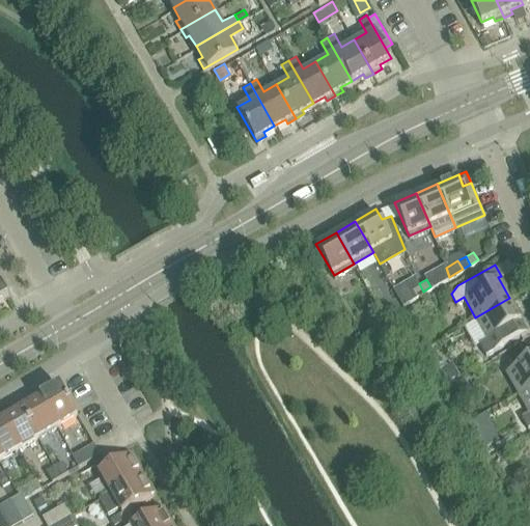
[(423,292),(419,283),(411,287),(416,296),(423,292)]
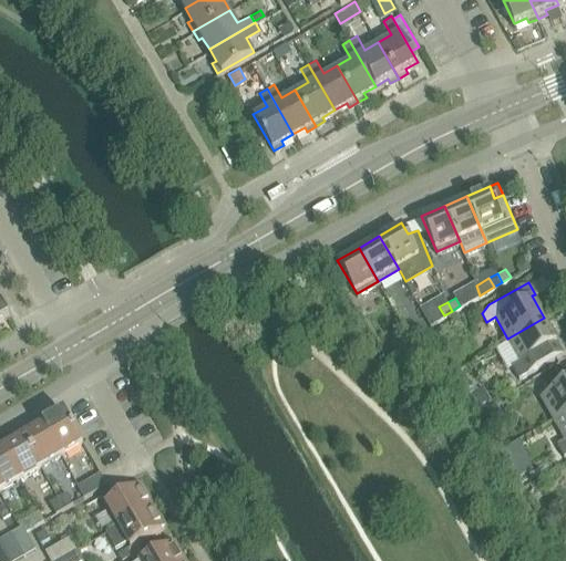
[(507,339),(520,359),(511,363),(518,376),(565,349),(565,347),(559,336),(556,339),(544,318),(507,339)]
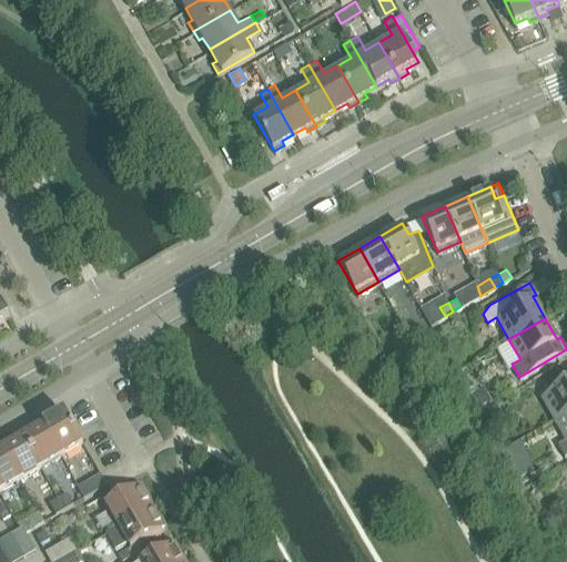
[(408,334),(414,341),(422,337),(417,328),(408,334)]
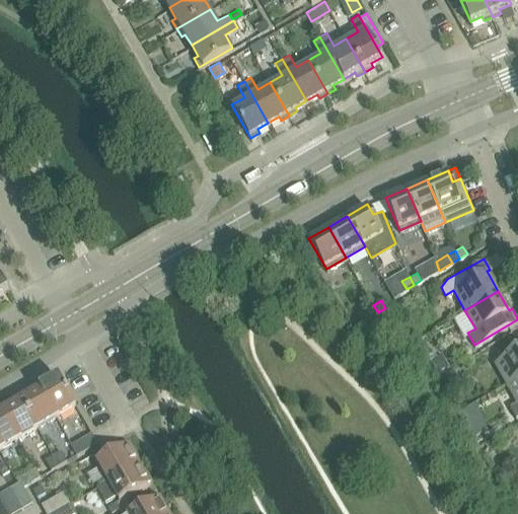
[(378,312),(373,305),(366,309),(370,316),(378,312)]
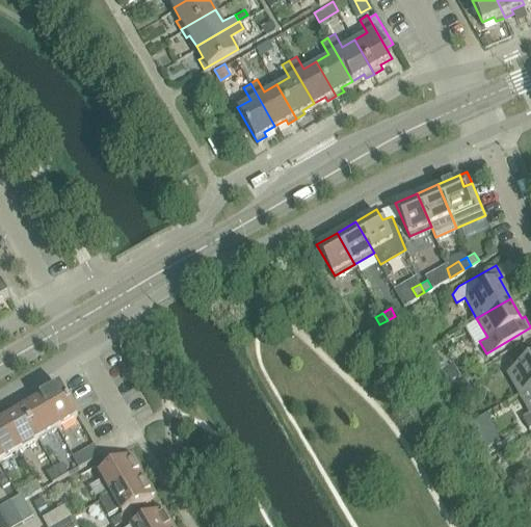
[(519,391),(530,383),(530,341),(513,352),(520,363),(506,370),(519,391)]
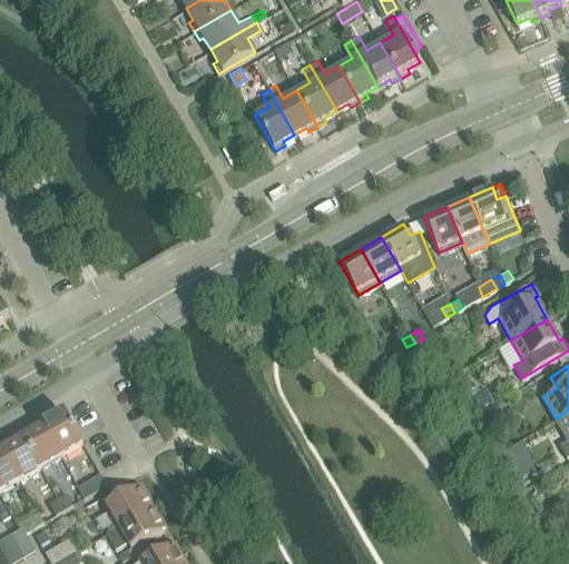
[(484,385),(472,393),(480,405),(491,397),(484,385)]
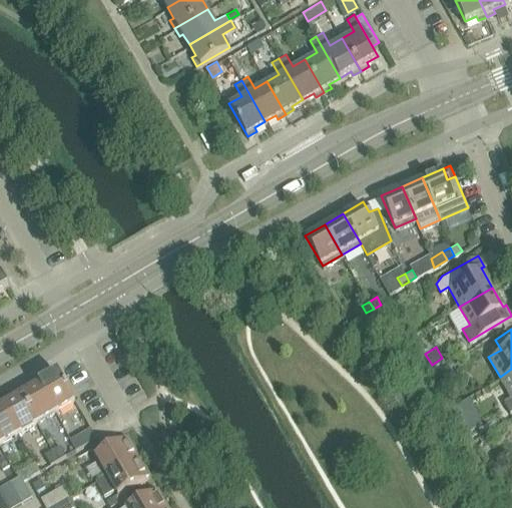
[(446,363),(436,368),(444,385),(454,380),(446,363)]
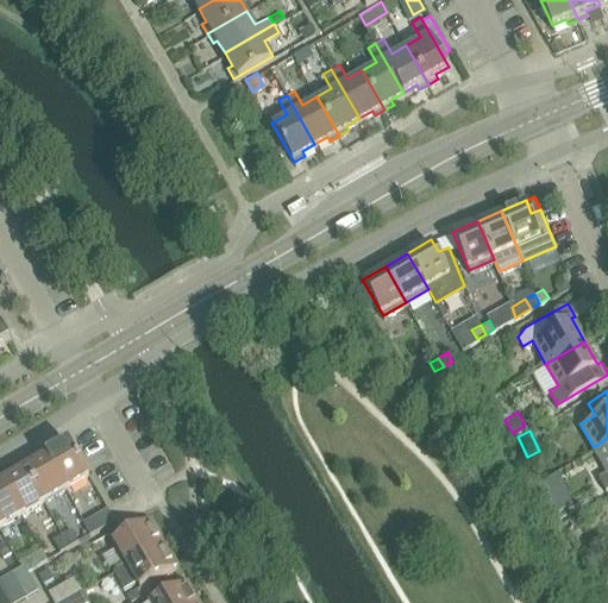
[(607,438),(594,447),(606,470),(597,475),(606,488),(607,485),(607,438)]
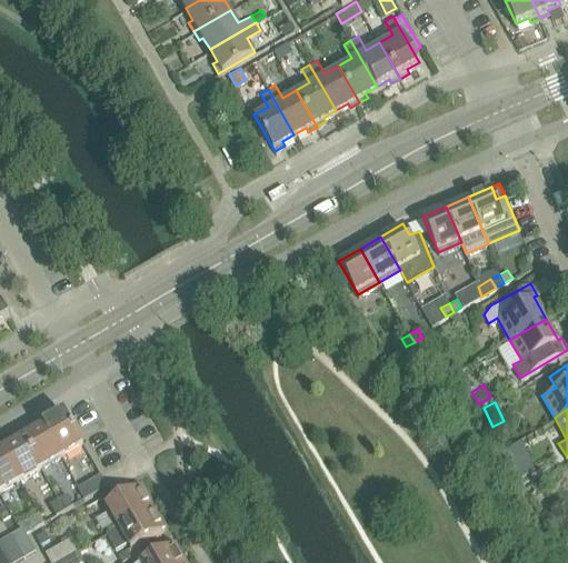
[(52,411),(40,418),(61,454),(82,441),(65,410),(55,415),(52,411)]
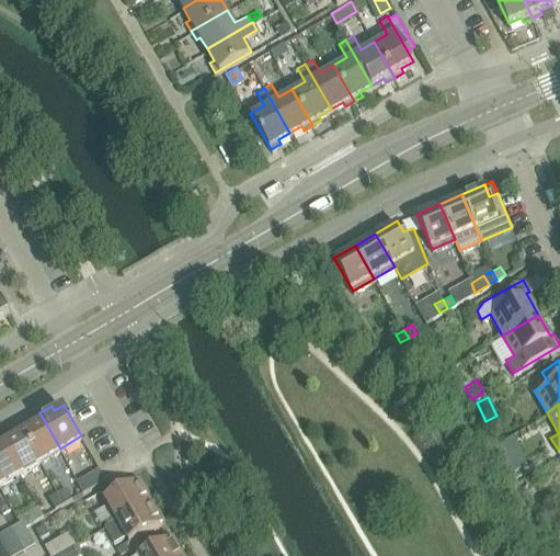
[(22,429),(40,460),(60,449),(40,412),(27,419),(31,424),(22,429)]
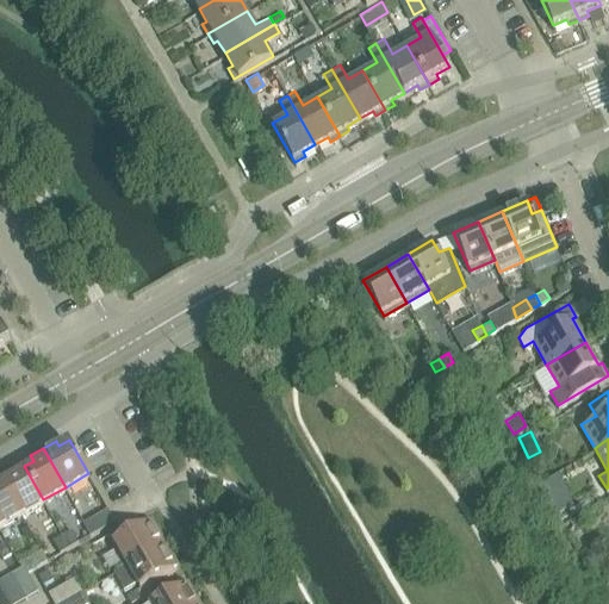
[(43,499),(24,466),(14,472),(12,467),(0,473),(0,475),(22,512),(43,499)]
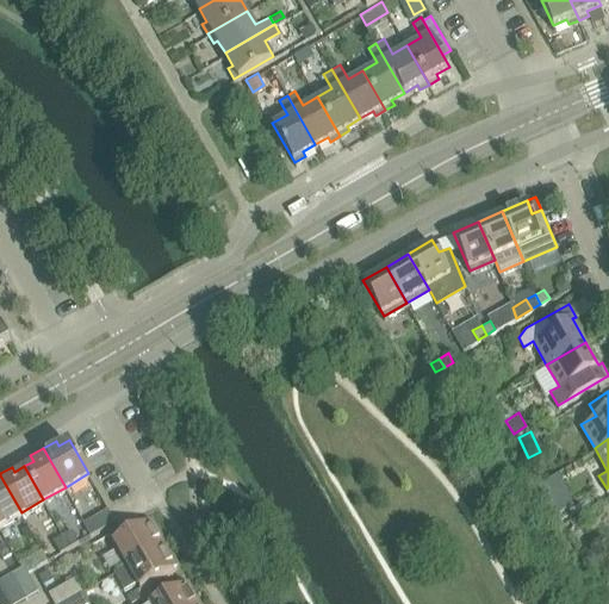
[(0,523),(22,512),(0,475),(0,523)]
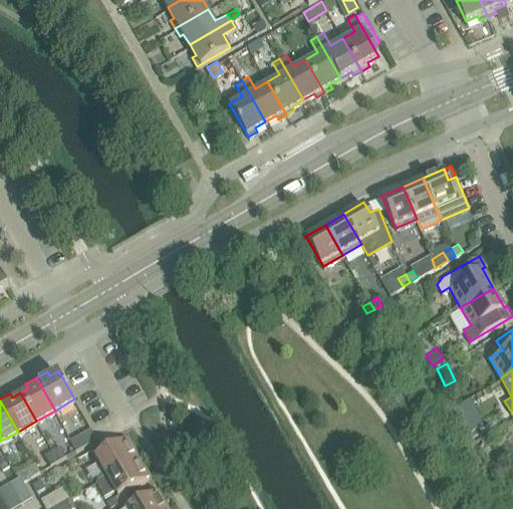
[(69,439),(75,449),(96,437),(90,427),(69,439)]
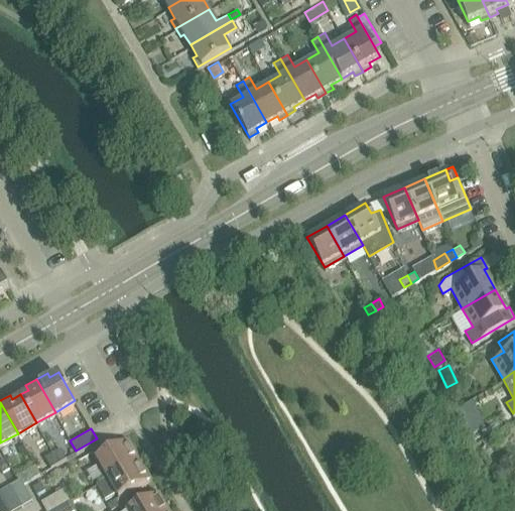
[(138,458),(127,438),(106,451),(102,442),(96,446),(100,454),(95,457),(107,476),(138,458)]
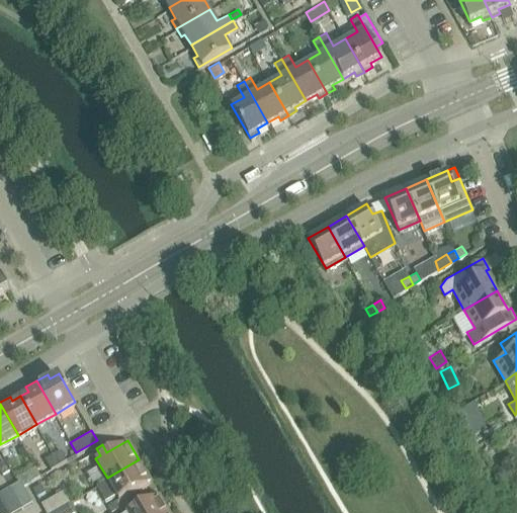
[(53,452),(59,462),(66,458),(60,447),(53,452)]
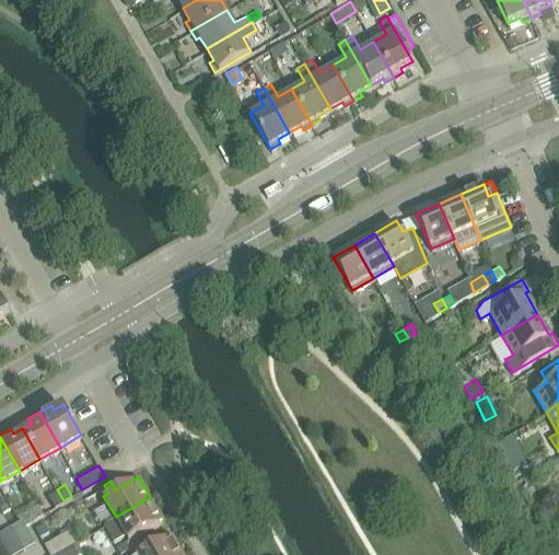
[(63,500),(57,489),(48,494),(55,506),(63,500)]
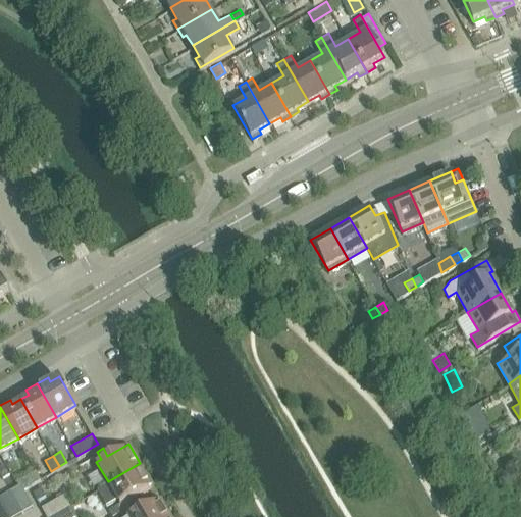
[(119,501),(117,503),(121,509),(127,506),(134,502),(129,496),(151,483),(140,463),(108,481),(97,487),(106,503),(116,497),(119,501)]
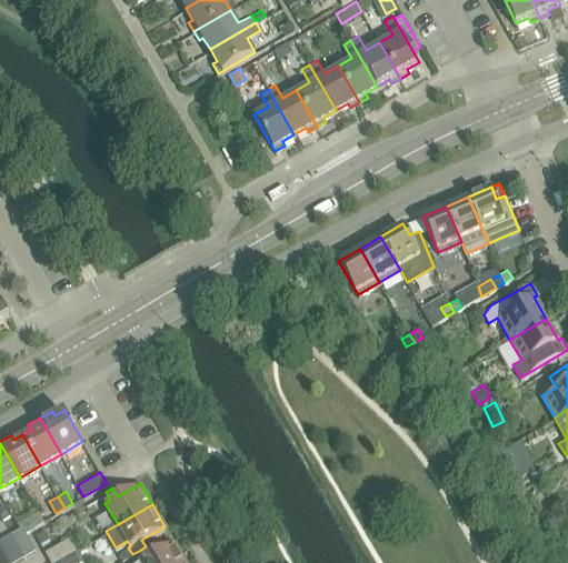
[(546,505),(539,513),(550,522),(557,513),(546,505)]
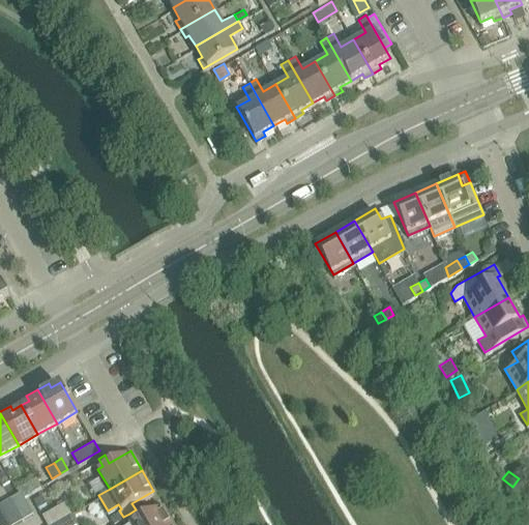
[(36,475),(17,487),(19,491),(20,490),(23,495),(40,485),(36,475)]
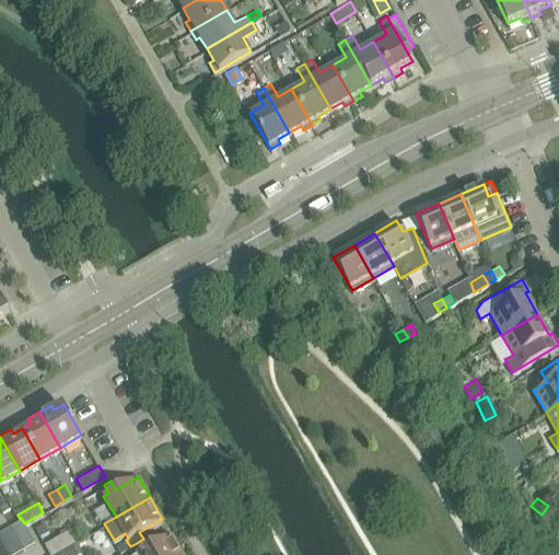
[(10,524),(23,547),(35,541),(24,523),(21,518),(20,519),(10,524)]
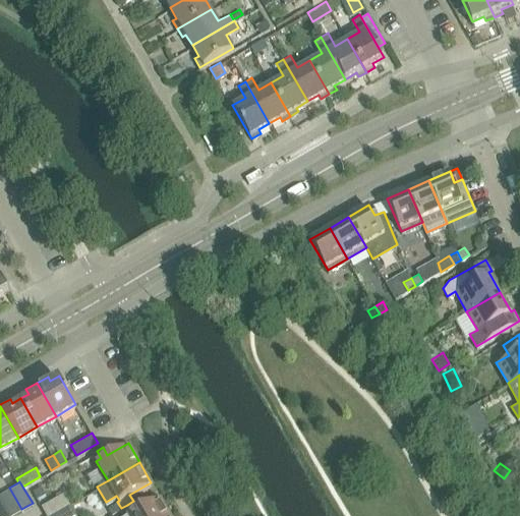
[(41,484),(34,489),(37,496),(45,492),(41,484)]
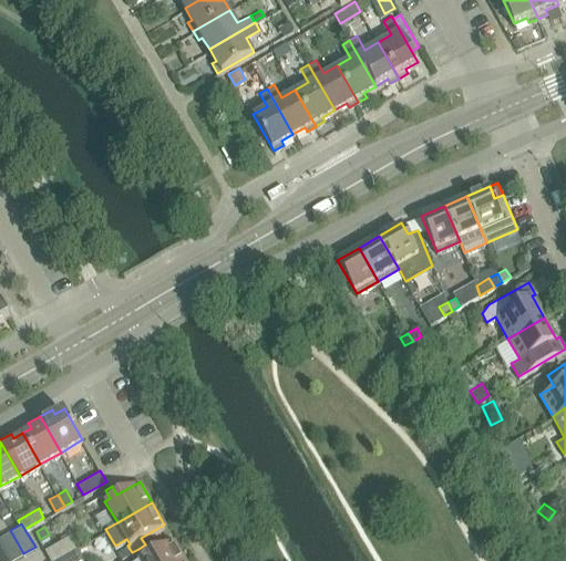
[(0,539),(12,560),(23,553),(10,530),(0,536),(0,539)]
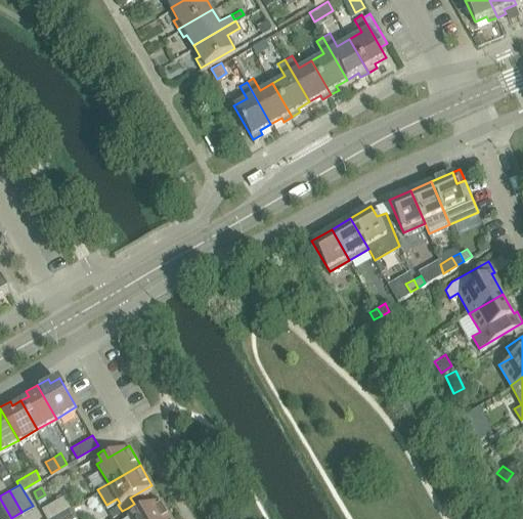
[(47,518),(70,506),(63,494),(41,508),(47,518)]
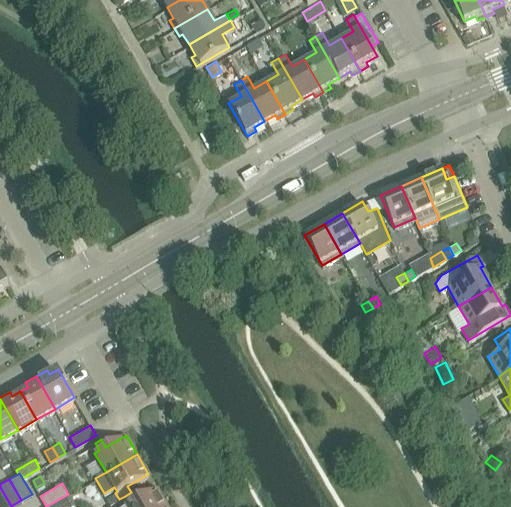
[(9,506),(11,506),(0,487),(0,506),(9,506)]
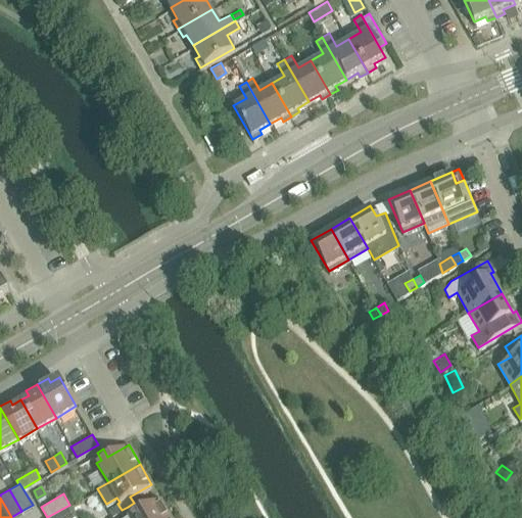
[(134,503),(128,507),(132,514),(125,517),(170,517),(171,517),(159,499),(138,510),(134,503)]
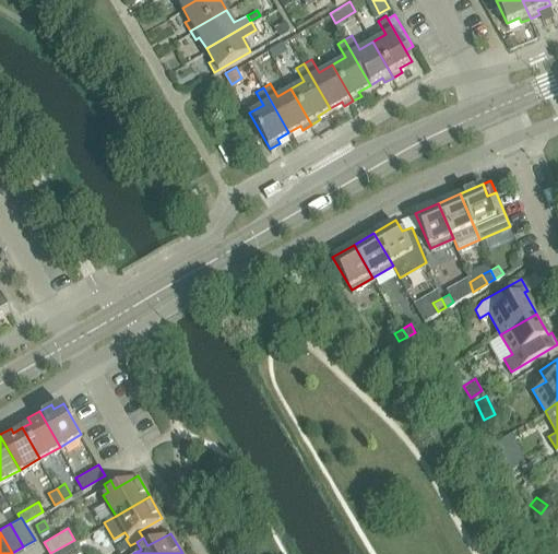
[(126,539),(116,543),(120,551),(127,547),(130,545),(126,539)]
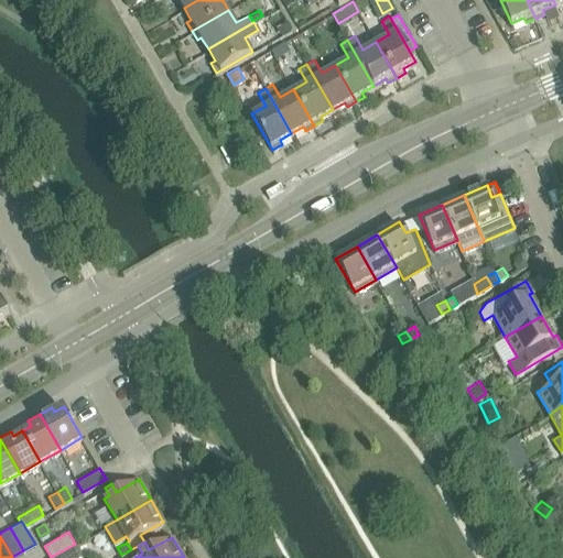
[(75,544),(51,557),(77,557),(82,556),(75,544)]
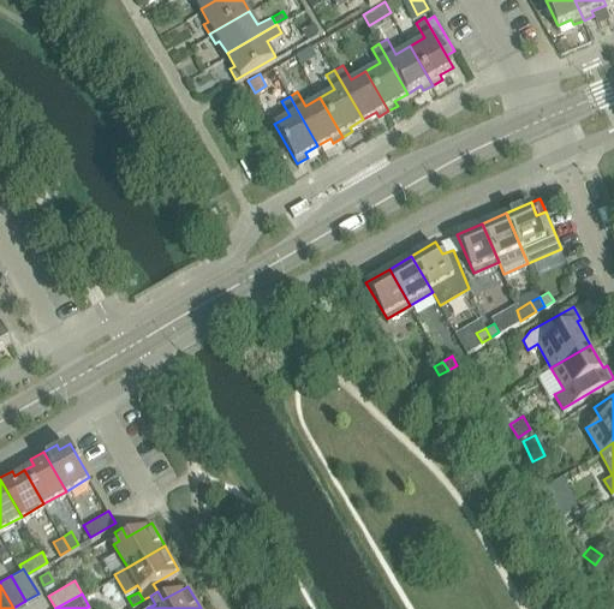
[(143,599),(139,602),(143,608),(147,608),(155,604),(150,596),(143,599)]
